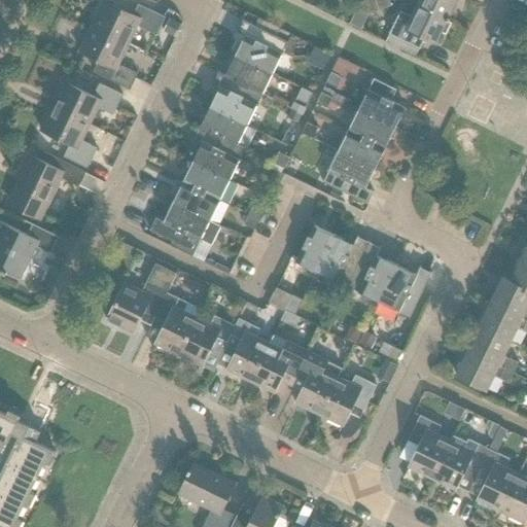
[(419,0),(418,4),(450,20),(459,0),(419,0)]
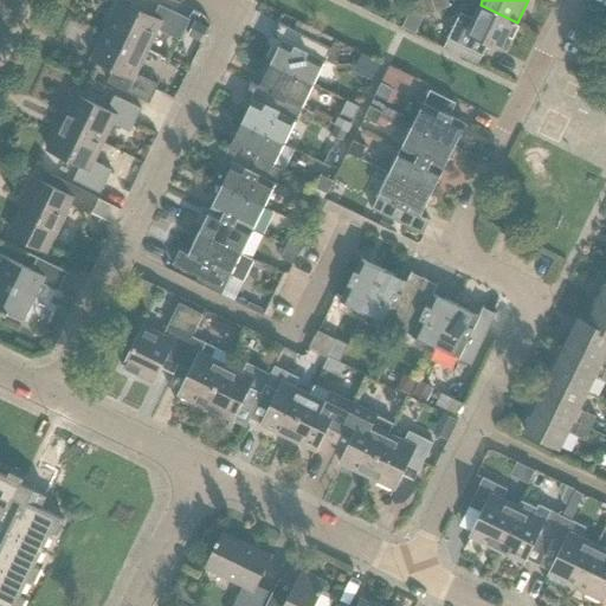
[(120,1),(105,30),(148,50),(158,30),(180,40),(189,20),(160,5),(153,18),(120,1)]
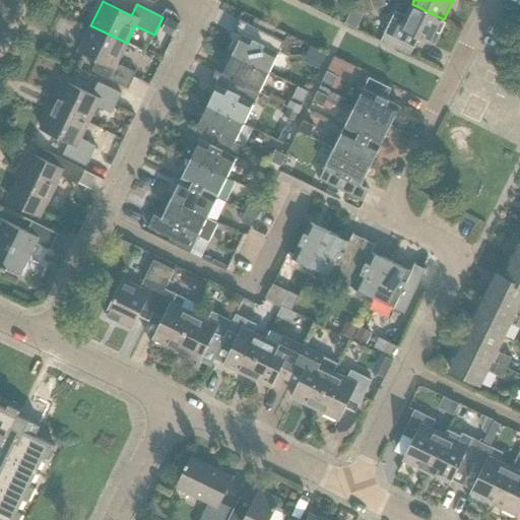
[(432,43),(444,19),(412,4),(406,16),(395,11),(384,34),(380,42),(410,57),(414,49),(419,37),(432,43)]
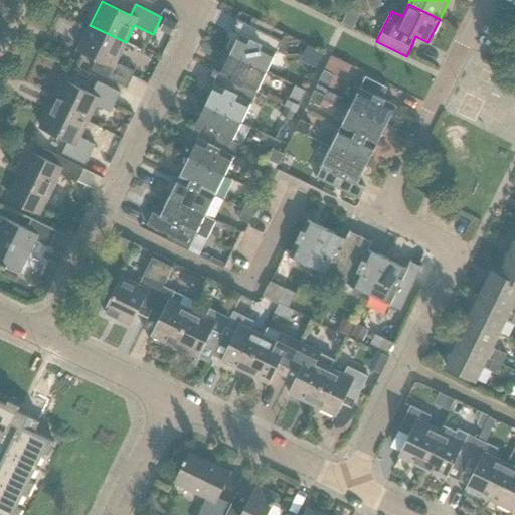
[(177,24),(166,19),(160,31),(171,36),(177,24)]
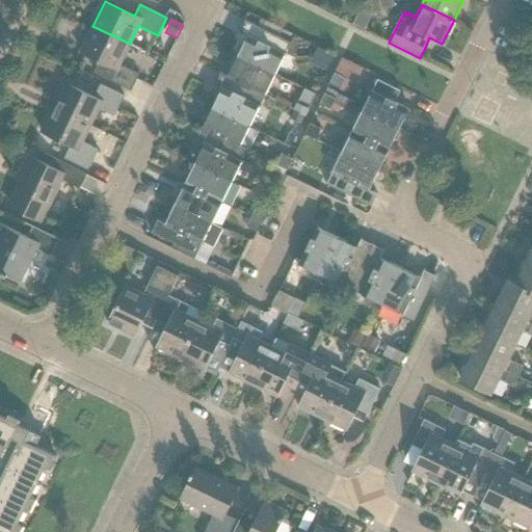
[(237,56),(275,74),(291,43),(245,20),(239,32),(246,36),(237,56)]
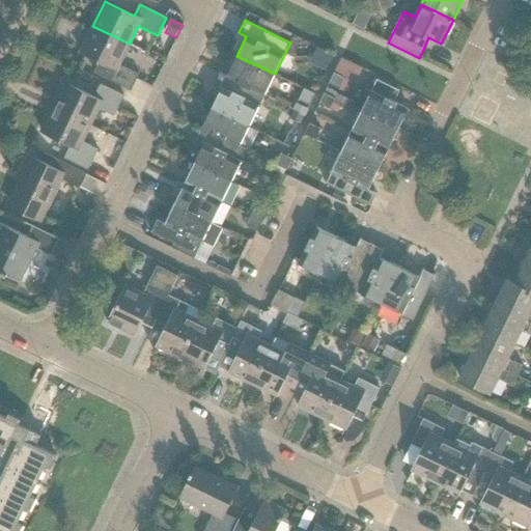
[(130,44),(92,26),(80,52),(100,61),(94,73),(104,77),(131,90),(139,74),(119,64),(130,44)]
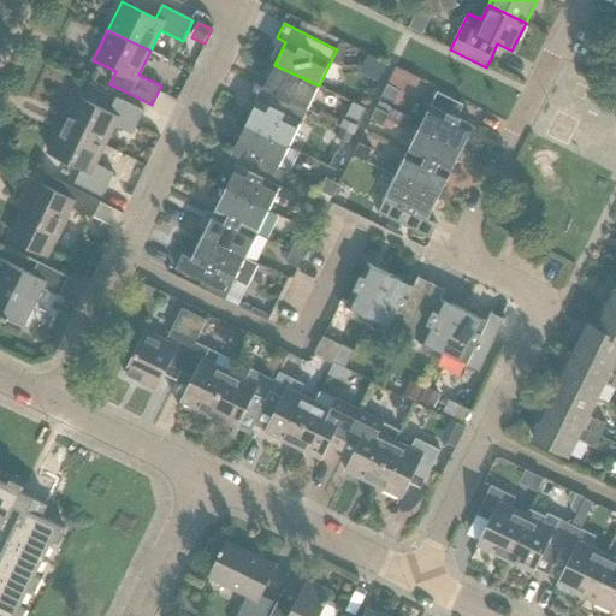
[(368,57),(363,72),(383,78),(388,63),(368,57)]
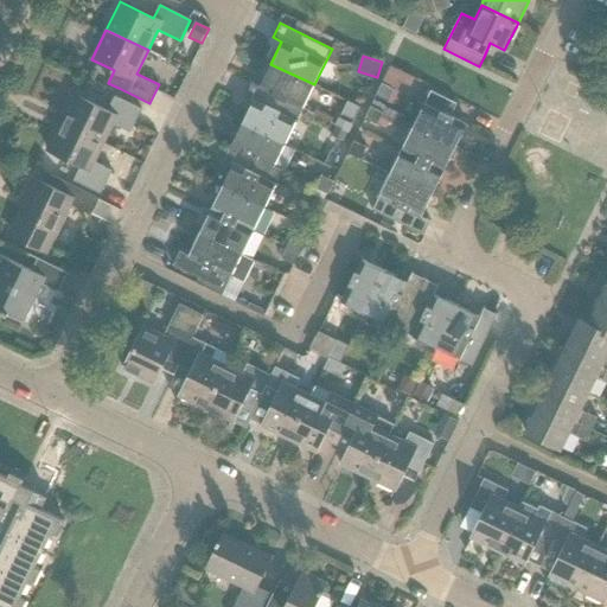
[(259,88),(302,108),(314,84),(270,64),(259,88)]
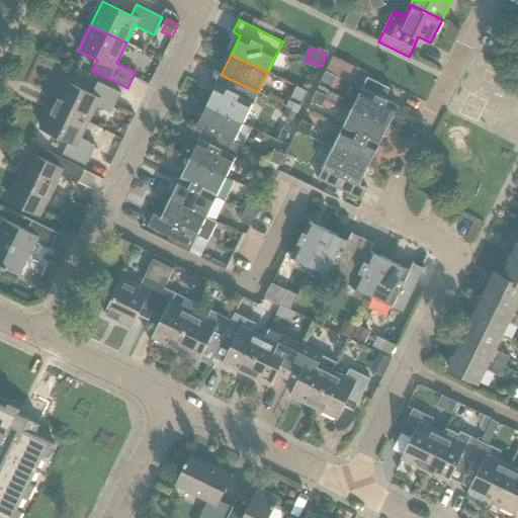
[(333,56),(326,71),(320,82),(331,87),(336,76),(340,69),(343,61),(333,56)]
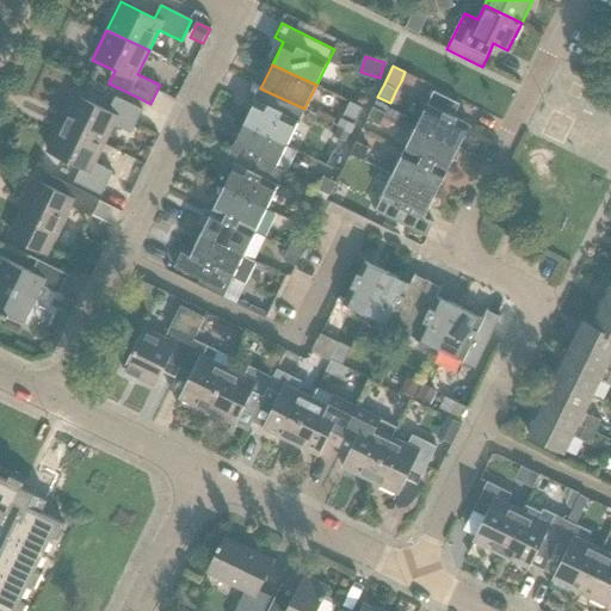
[(405,72),(401,81),(413,87),(417,78),(405,72)]
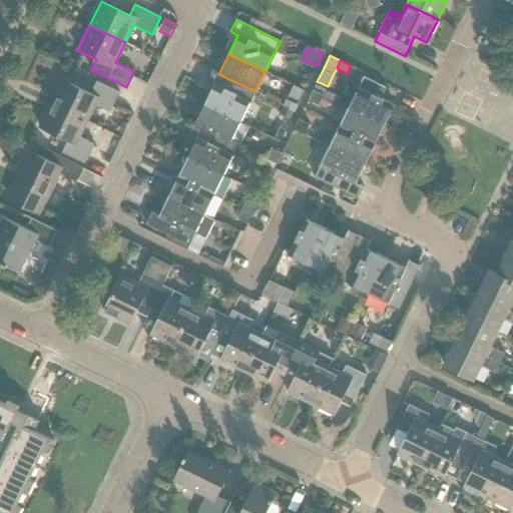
[(204,103),(240,121),(255,91),(218,74),(211,70),(206,81),(213,85),(204,103)]
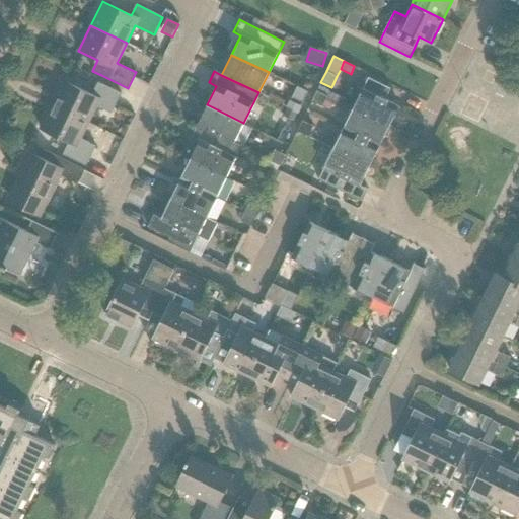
[(352,108),(389,127),(399,106),(385,99),(390,88),(368,77),(363,88),(362,88),(352,108)]
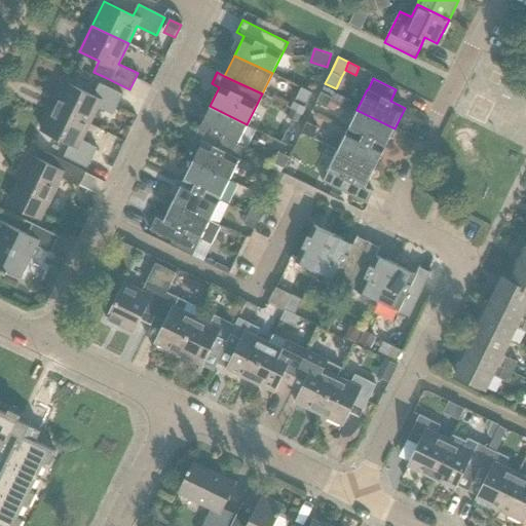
[(64,81),(52,106),(89,124),(98,108),(113,115),(122,95),(100,83),(94,96),(64,81)]
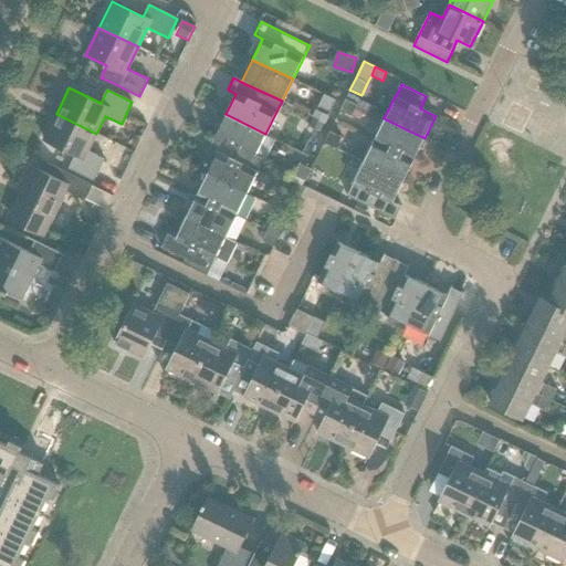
[(329,112),(336,100),(324,94),(318,106),(329,112)]
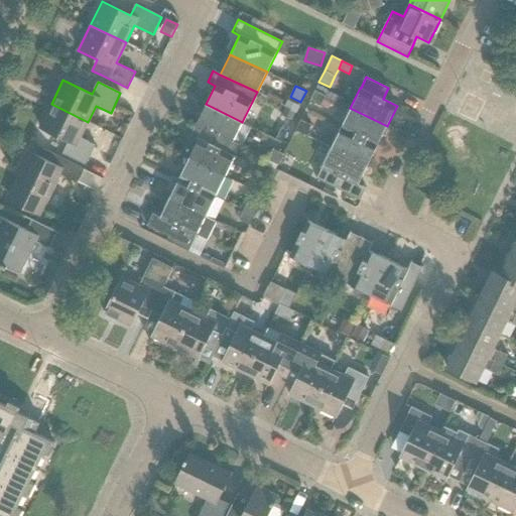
[(320,106),(326,95),(314,90),(309,101),(320,106)]
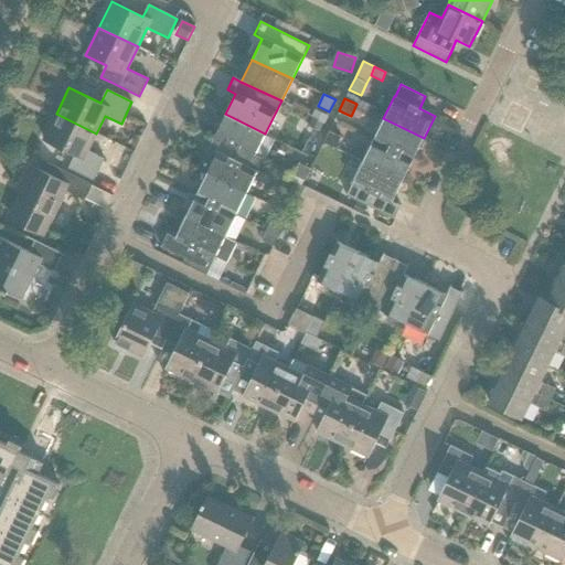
[(328,115),(315,108),(311,116),(324,123),(328,115)]
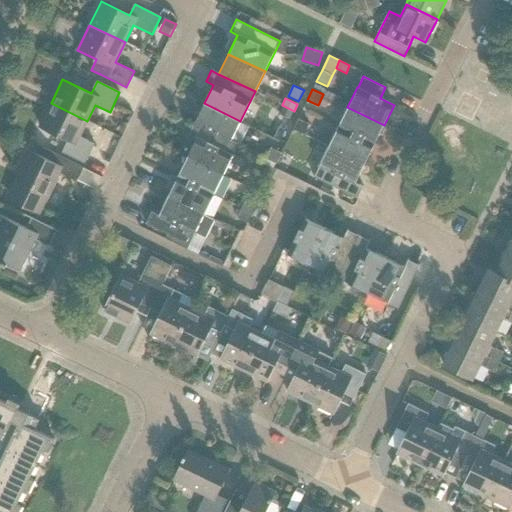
[(87,121),(51,103),(40,127),(68,140),(62,152),(85,163),(94,144),(79,136),(87,121)]
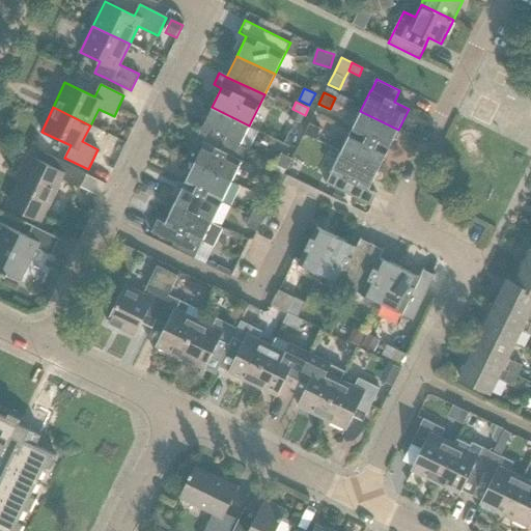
[(240,146),(240,145),(249,126),(212,107),(201,128),(201,129),(202,128),(240,146)]
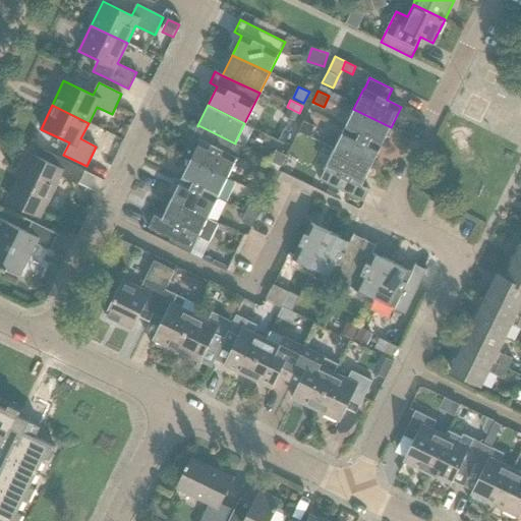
[(298,113),(288,108),(285,116),(295,120),(298,113)]
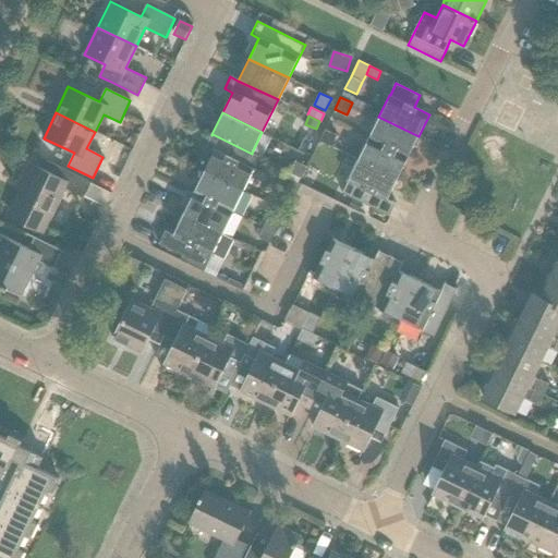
[(409,157),(419,136),(378,117),(368,137),(409,157)]
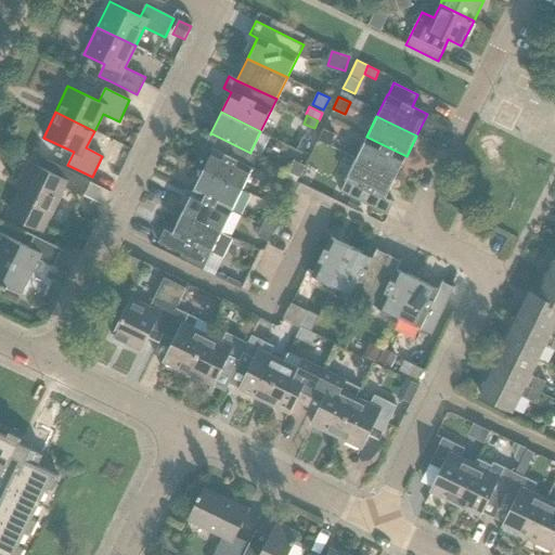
[(330,145),(335,133),(323,128),(318,140),(326,144),(330,145)]
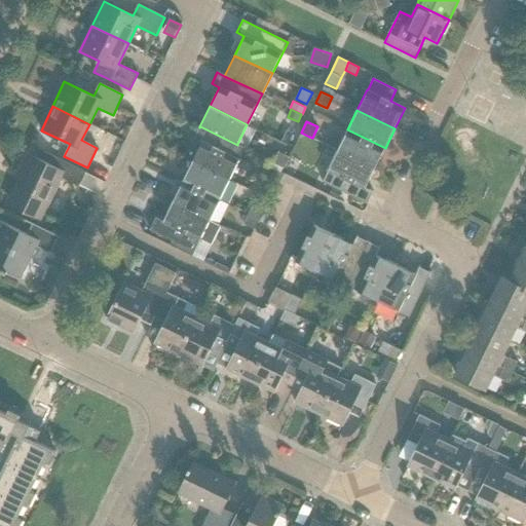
[(246,148),(237,144),(237,145),(200,126),(199,127),(194,138),(201,142),(192,161),(230,180),(246,148)]
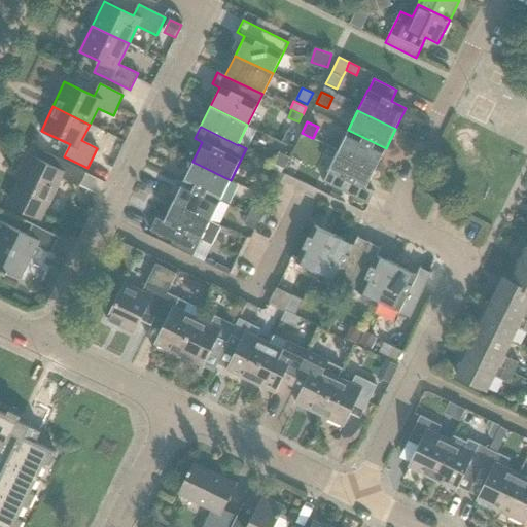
[(293,132),(287,130),(281,141),(287,144),(293,132)]
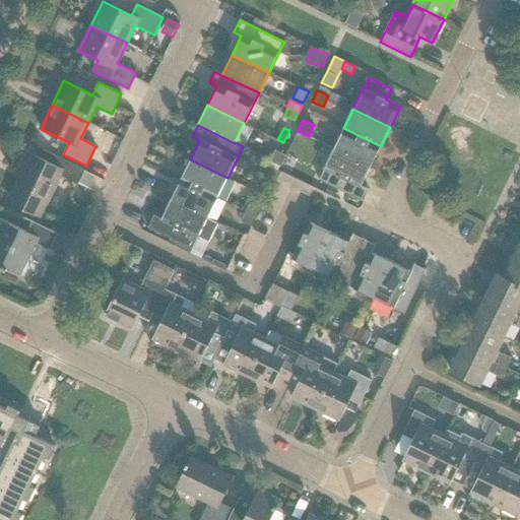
[(333,148),(371,167),(381,146),(343,128),(333,148)]
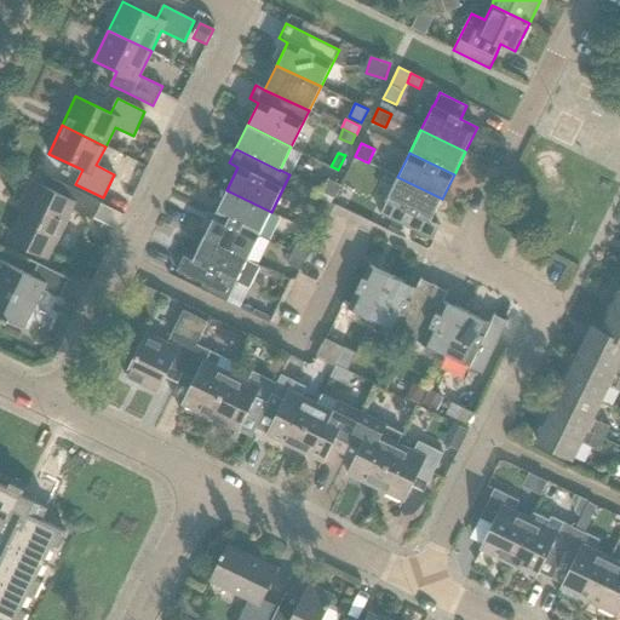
[(362,168),(365,161),(355,156),(354,156),(349,167),(356,171),(362,168)]
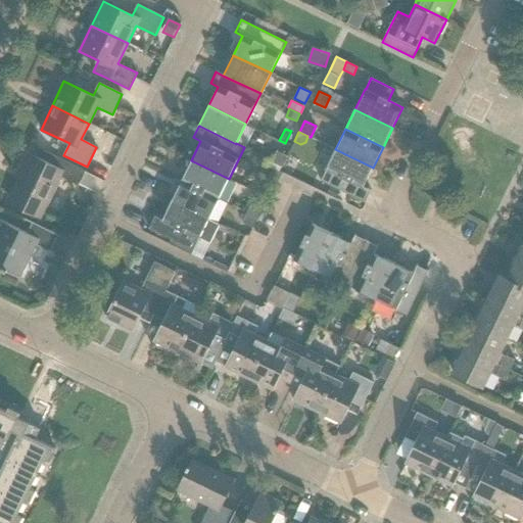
[(364,187),(373,168),(335,149),(320,180),(366,202),(371,190),(364,187)]
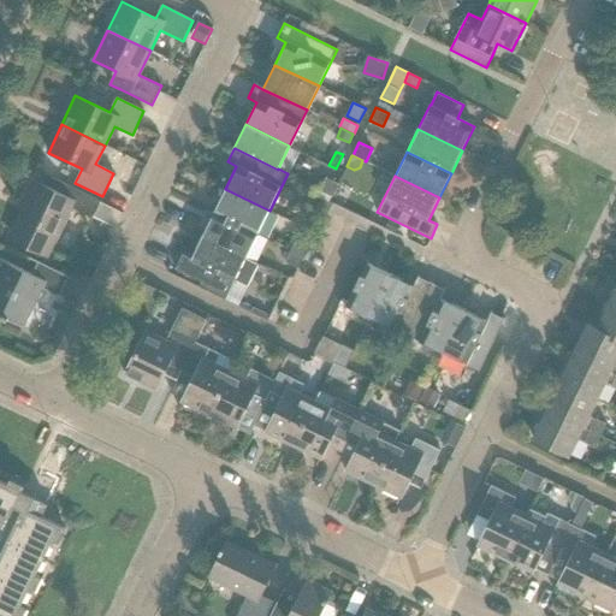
[(92,218),(100,201),(52,178),(45,193),(31,187),(10,231),(49,250),(70,207),(92,218)]
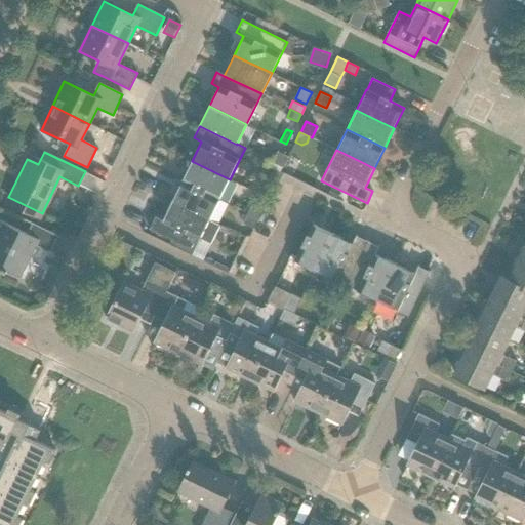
[(288,157),(283,154),(278,152),(272,162),(283,168),(288,157)]
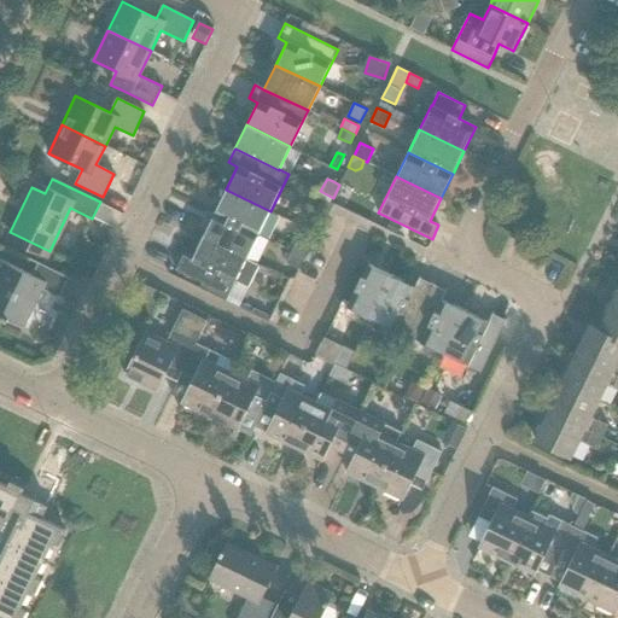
[(214,213),(258,234),(270,211),(226,190),(214,213)]
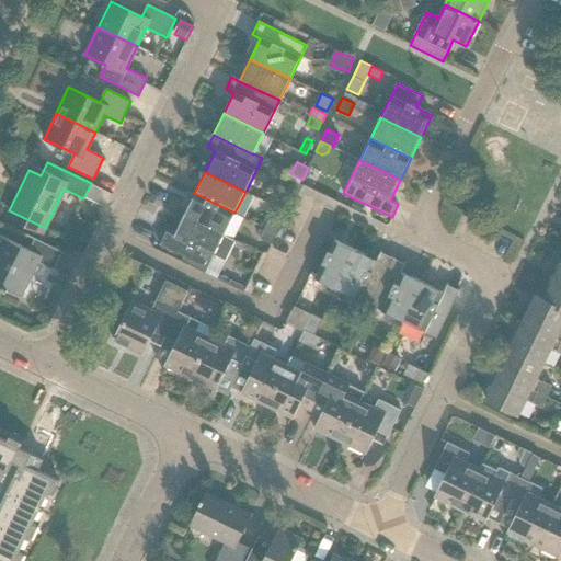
[(106,209),(112,195),(91,187),(86,202),(106,209)]
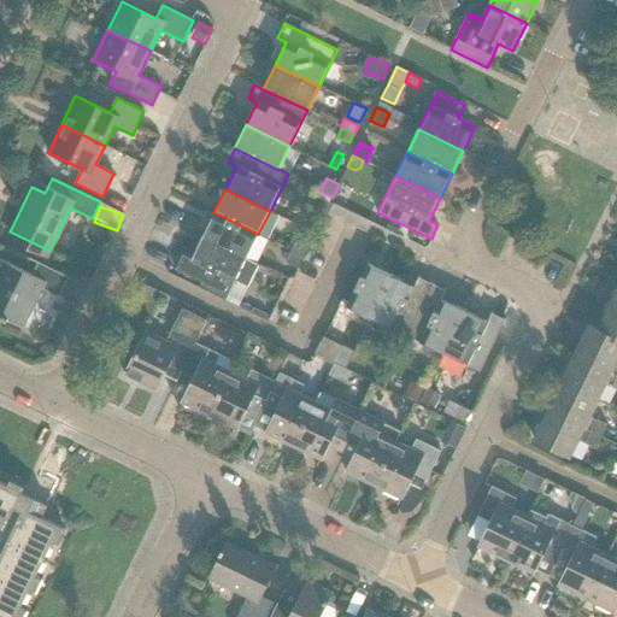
[(203,236),(247,258),(258,234),(213,212),(203,236)]
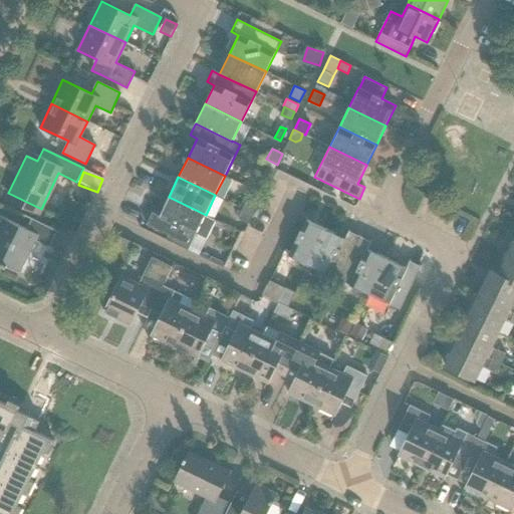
[(205,216),(206,215),(169,197),(160,216),(152,212),(147,224),(191,246),(197,234),(207,239),(216,220),(205,216)]
